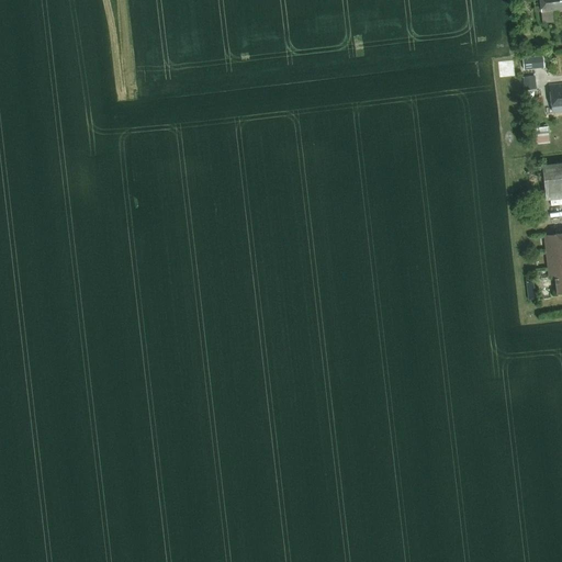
[(561,0),(544,0),(547,17),(561,14),(561,0)]
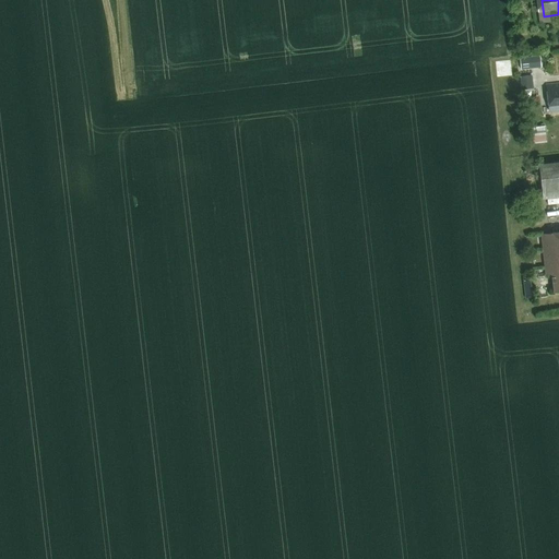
[(520,68),(540,67),(540,54),(519,55),(520,68)]
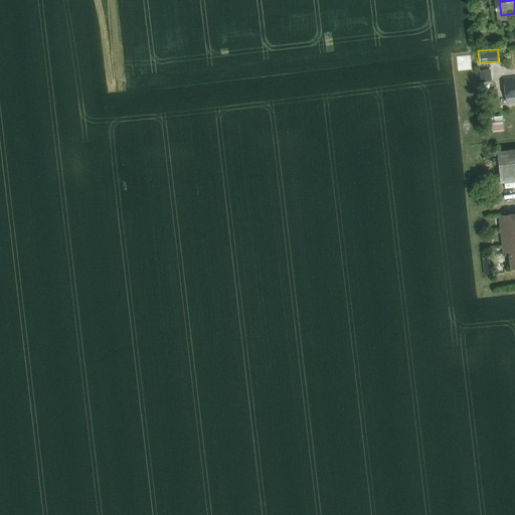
[(480,68),(480,81),(491,80),(490,68),(480,68)]
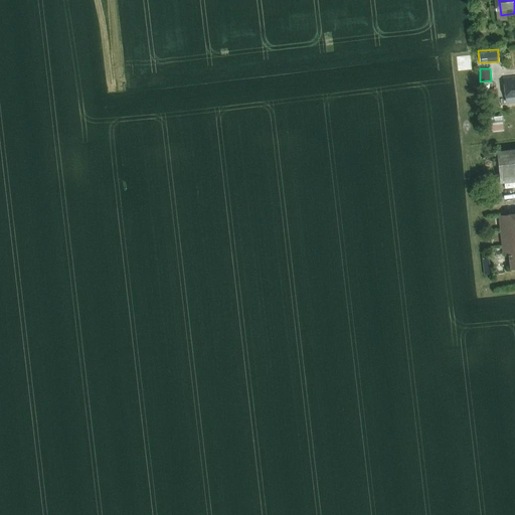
[(487,116),(488,131),(503,130),(502,116),(487,116)]
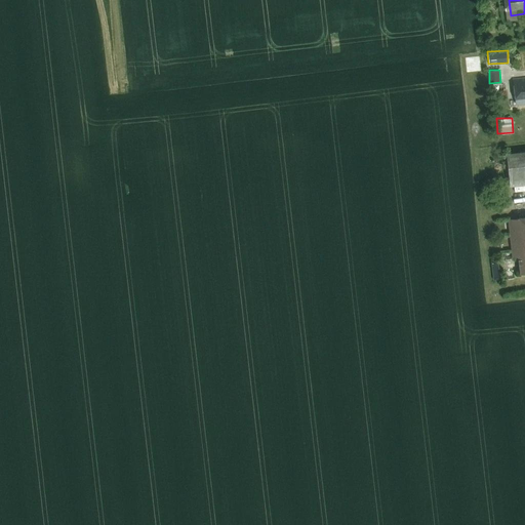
[(524,155),(511,157),(513,178),(524,177),(524,155)]
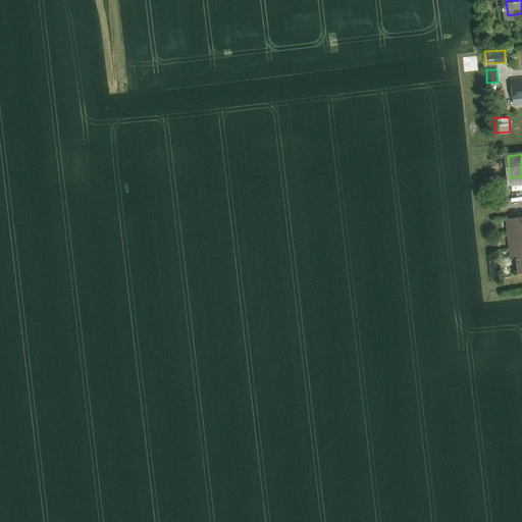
[(521,219),(510,221),(514,259),(521,258),(521,268),(521,219)]
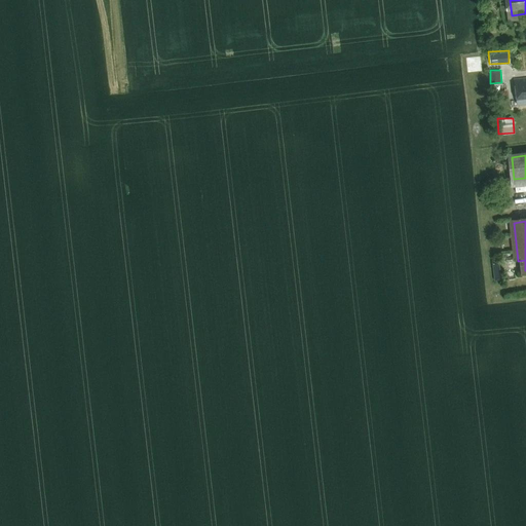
All buildings are outlined.
